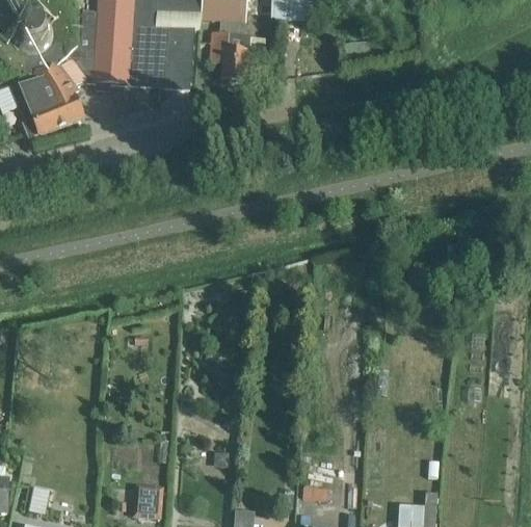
[(71,50),(57,57),(73,87),(87,79),(88,80),(129,83),(135,0),(82,0),(79,51),(71,50)]
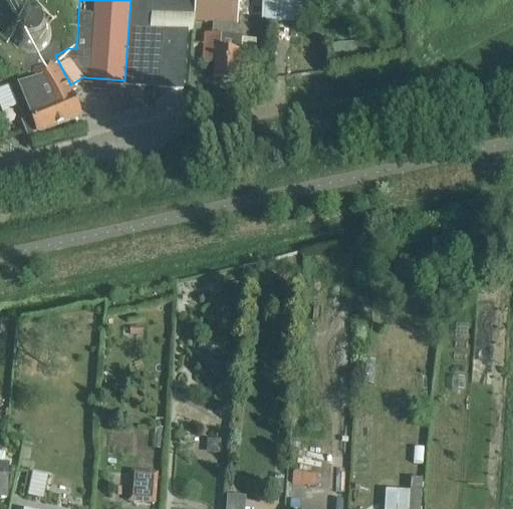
[(131,0),(124,80),(184,84),(188,26),(194,27),(194,18),(196,18),(197,0),(131,0)]
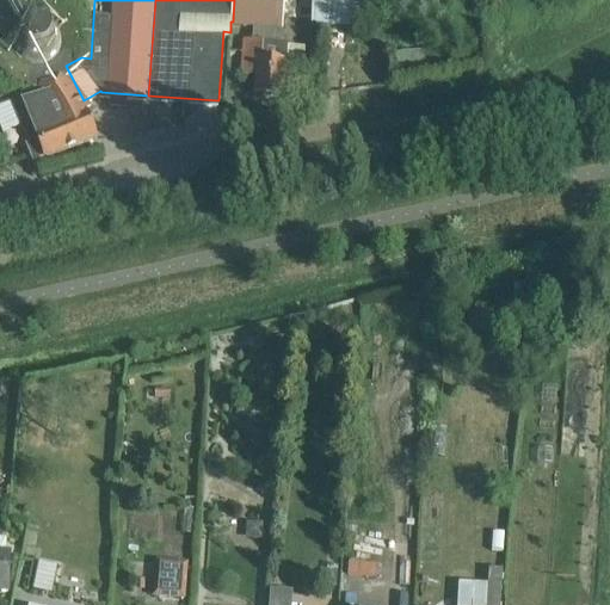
[(234,0),(233,22),(253,23),(252,36),(245,35),(244,48),(241,72),(257,72),(256,92),(285,94),(289,38),(282,38),(284,0),(234,0)]
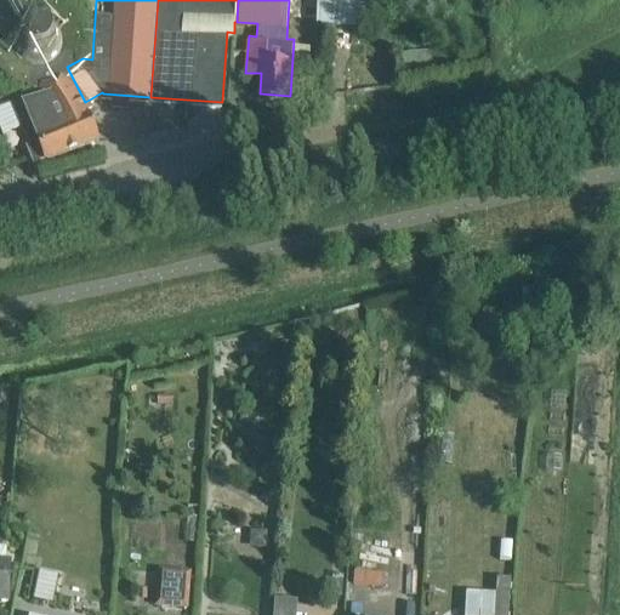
[(317,0),(317,20),(382,21),(382,0),(317,0)]
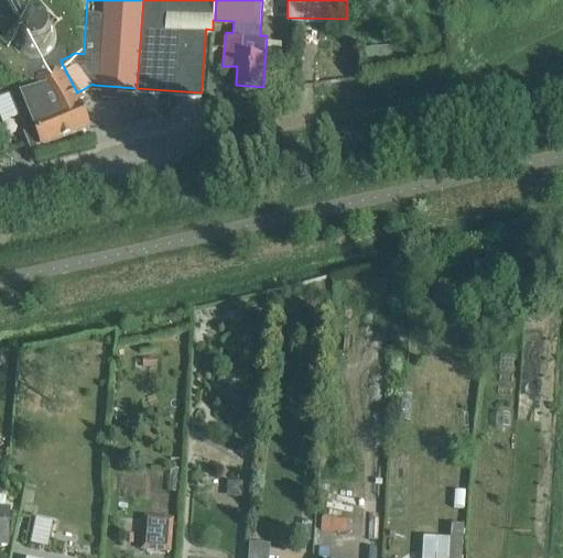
[(45,10),(36,7),(28,8),(20,12),(14,19),(11,28),(12,36),(15,44),(23,50),(31,53),(40,52),(47,47),(53,41),(55,32),(55,24),(51,17),(45,10)]
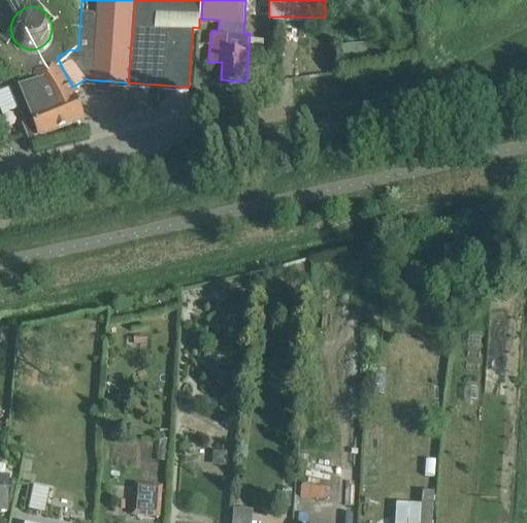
[(75,93),(72,87),(57,57),(39,65),(37,65),(25,85),(13,89),(25,119),(23,120),(32,141),(43,137),(42,134),(86,117),(75,93)]
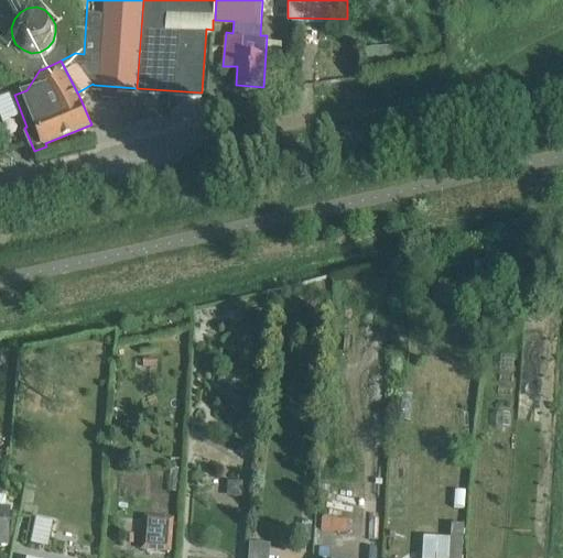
[(155,353),(144,353),(144,362),(155,362),(155,353)]
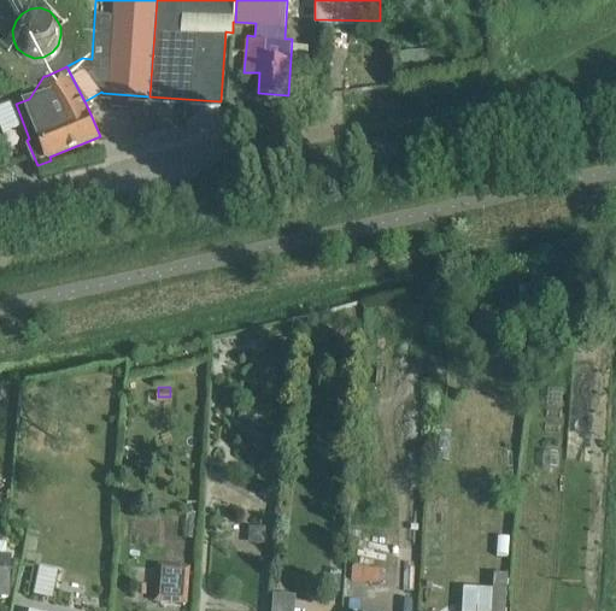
[(10,554),(6,554),(6,539),(0,538),(0,592),(9,593),(10,554)]
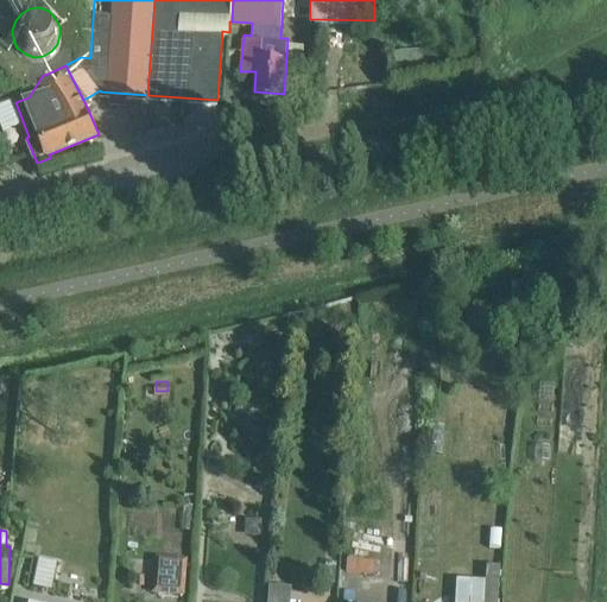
[(73,562),(63,559),(29,552),(23,582),(57,589),(65,591),(73,562)]
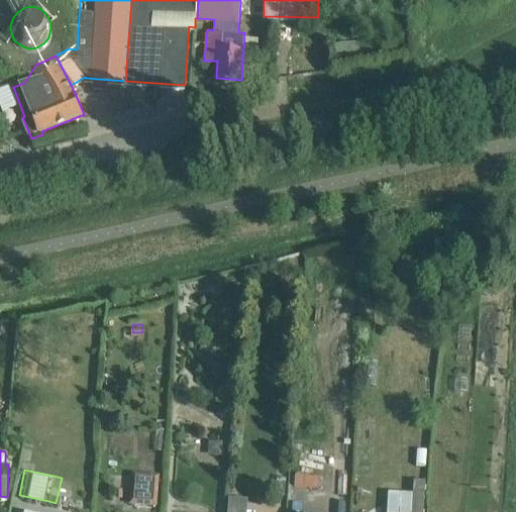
[(134,470),(131,501),(157,503),(160,473),(134,470)]
